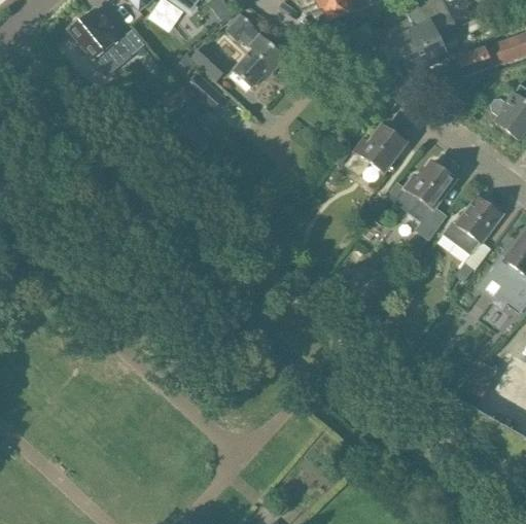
[(131,0),(140,10),(152,0),(176,0),(191,10),(199,0),(131,0)]
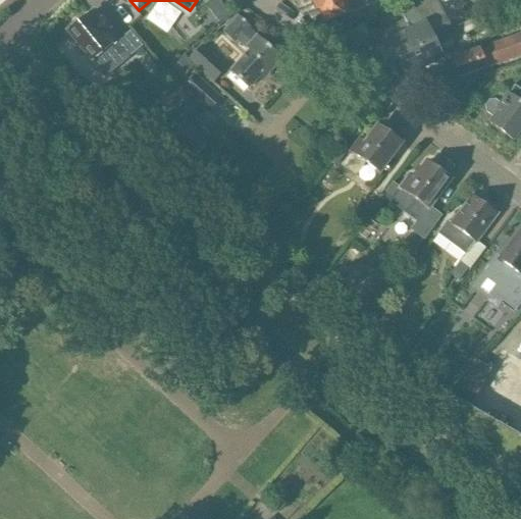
[(369,2),(368,0),(311,0),(315,7),(320,6),(325,20),(351,9),(352,10),(369,2)]
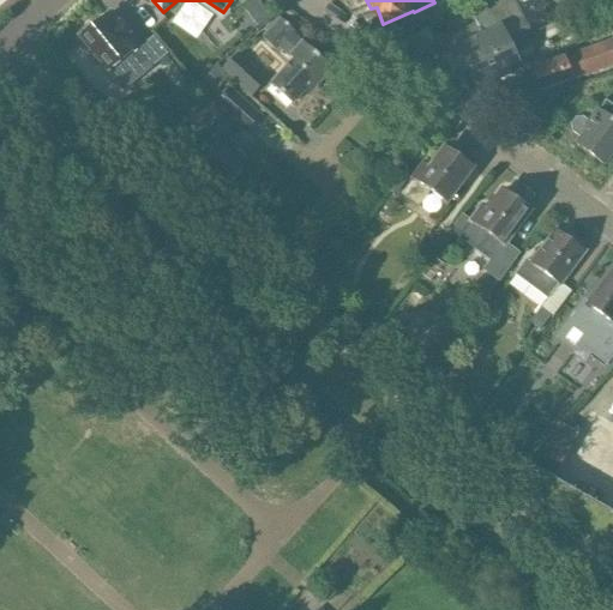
[(474,0),(468,2),(482,34),(452,48),(470,86),(520,64),(510,44),(532,34),(522,14),(515,0),(474,0)]
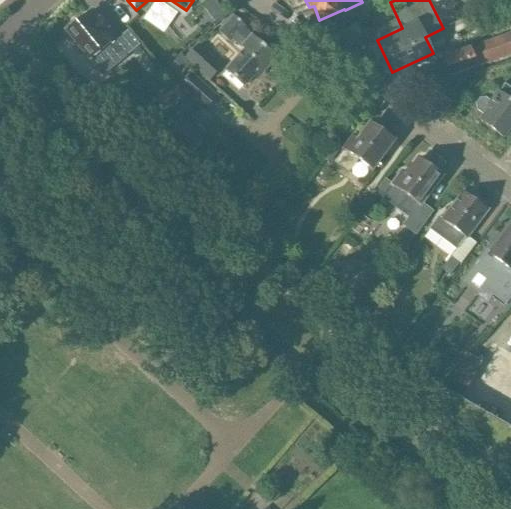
[(69,28),(68,29),(97,64),(104,73),(130,52),(141,43),(128,29),(116,39),(115,37),(116,36),(108,26),(109,25),(100,15),(99,16),(93,9),(79,20),(76,18),(68,24),(69,28)]
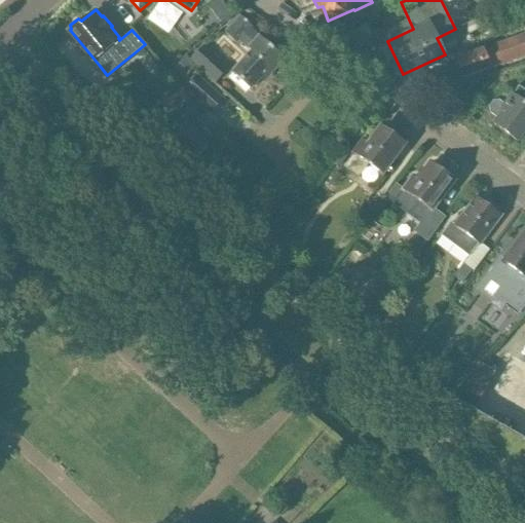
[(239,14),(223,31),(235,41),(237,39),(247,47),(248,46),(251,49),(231,71),(232,72),(229,75),(237,82),(241,79),(251,87),(266,70),(270,73),(284,58),(258,34),(258,35),(249,27),(251,25),(239,14)]
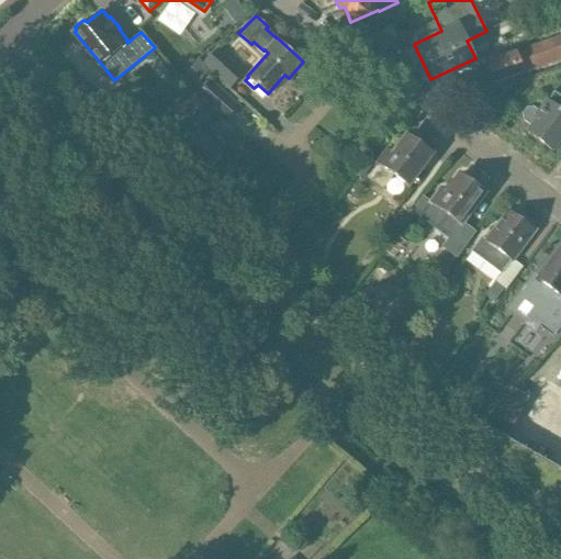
[(560,33),(487,60),(495,80),(560,56),(560,33)]
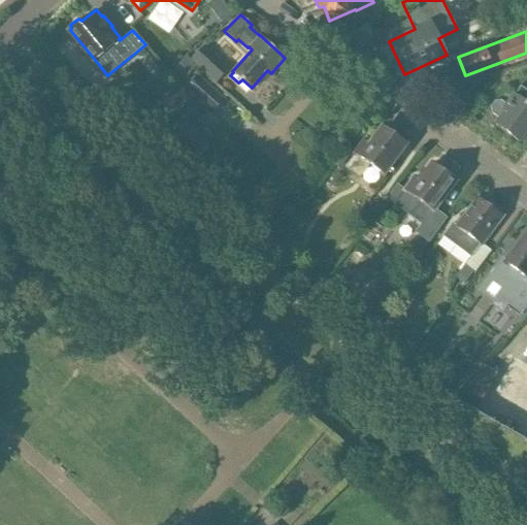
[(231,68),(204,44),(192,57),(219,81),(231,68)]
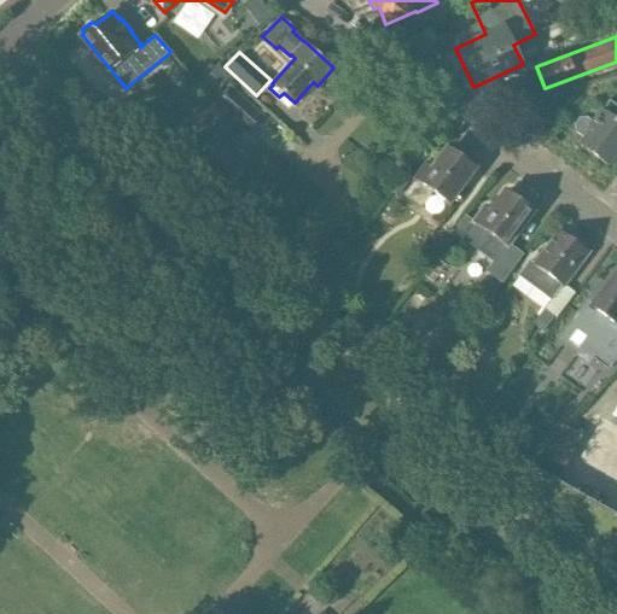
[(232,75),(219,63),(203,79),(216,92),(232,75)]
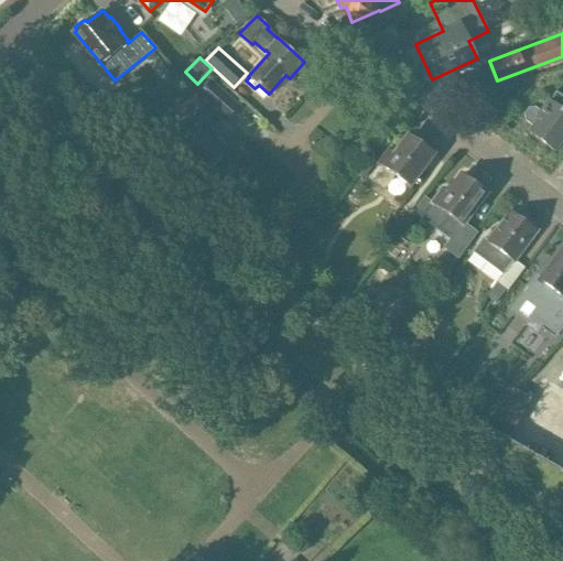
[(239,105),(210,79),(198,93),(208,101),(193,119),(197,122),(174,149),(203,174),(226,148),(207,130),(222,114),(228,119),(239,105)]
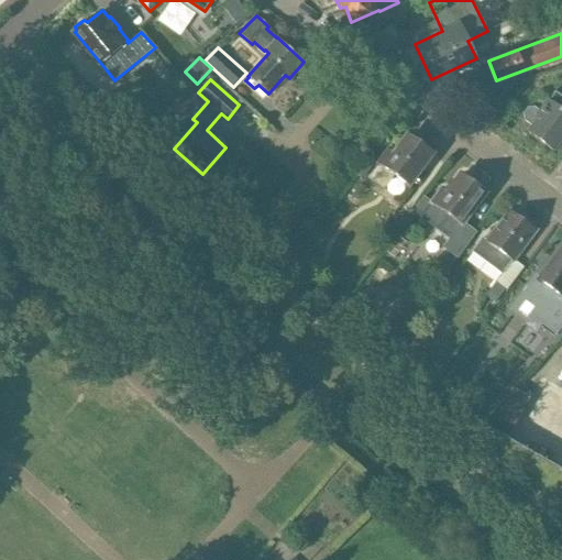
[(529,106),(525,111),(526,118),(533,123),(528,130),(553,147),(561,136),(561,107),(548,98),(540,108),(536,105),(529,106)]
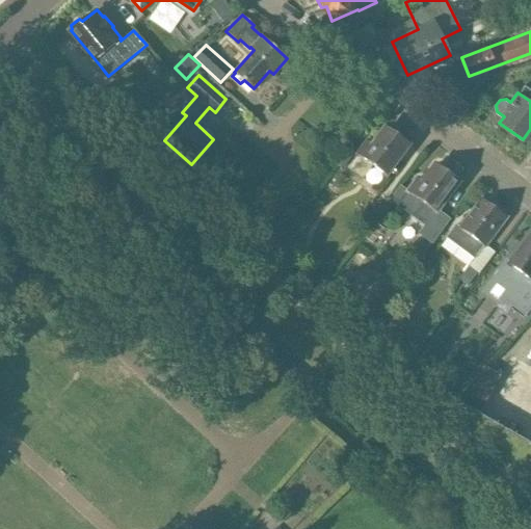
[(398,135),(387,127),(374,143),(369,140),(360,153),(361,154),(351,167),(365,177),(374,164),(388,175),(409,143),(406,141),(408,139),(400,133),(398,135)]
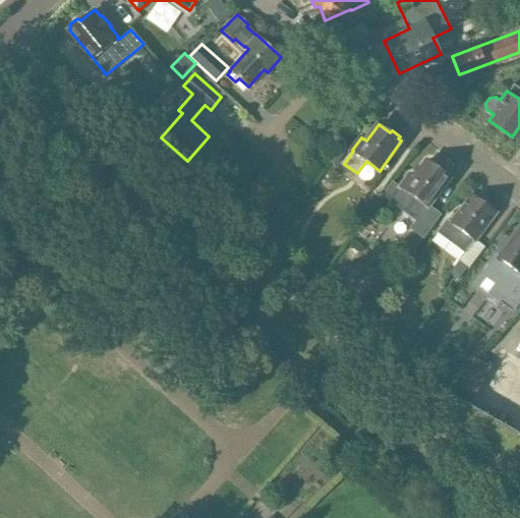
[(347,151),(340,146),(330,159),(337,165),(347,151)]
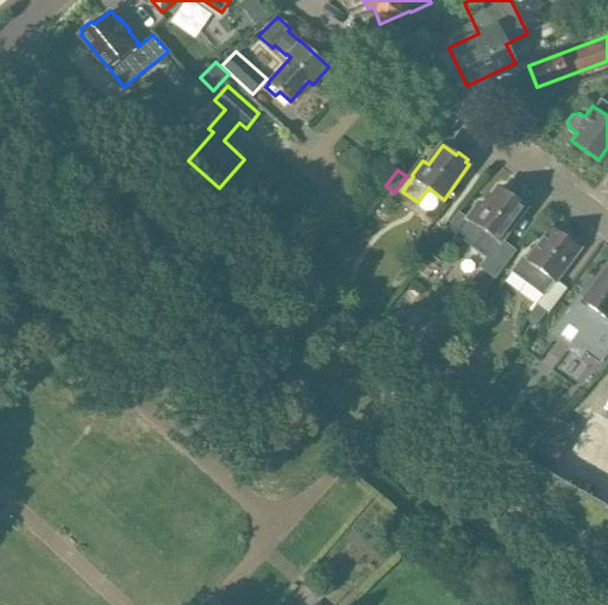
[(503,186),(502,184),(486,206),(480,202),(469,218),(469,219),(458,233),(488,254),(480,265),(496,277),(516,249),(503,238),(527,208),(524,206),(526,202),(515,195),(513,199),(501,189),(503,186)]
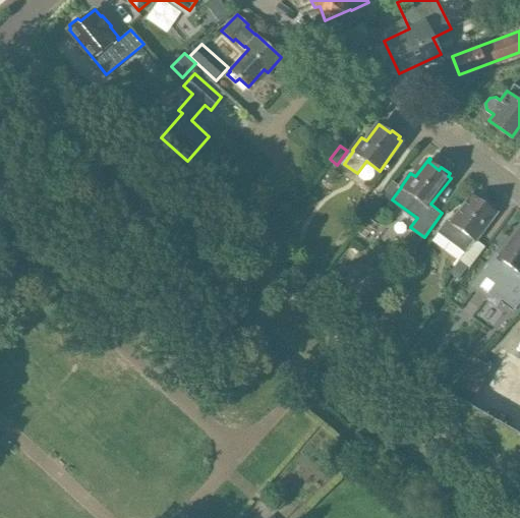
[(485,204),(473,194),(461,211),(460,210),(451,221),(447,218),(438,231),(465,251),(474,239),(475,240),(497,212),(493,209),(495,206),(487,200),(485,204)]
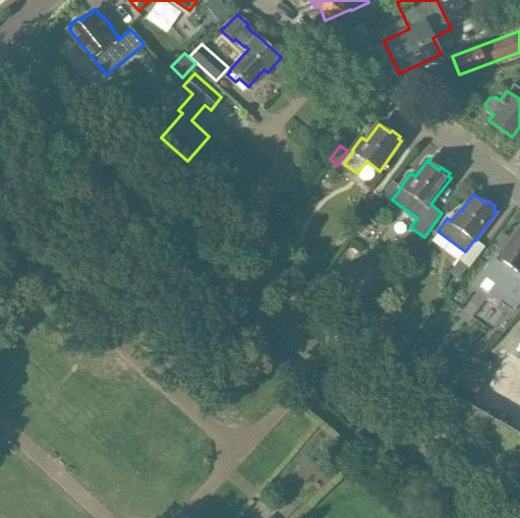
[(497,254),(483,273),(498,283),(495,287),(518,305),(519,303),(519,232),(501,257),(497,254)]
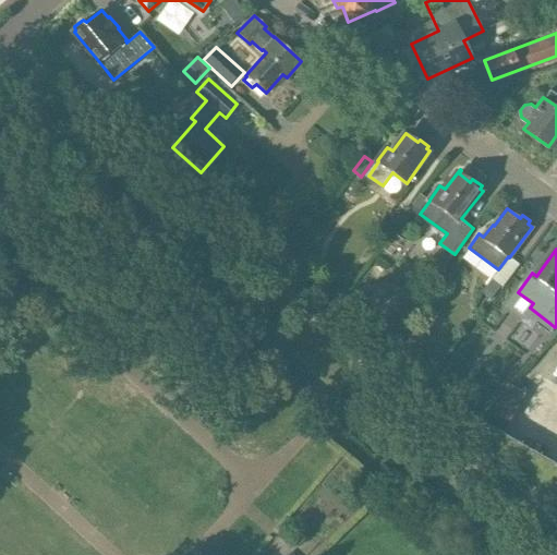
[(349,297),(341,305),(355,316),(362,306),(349,297)]
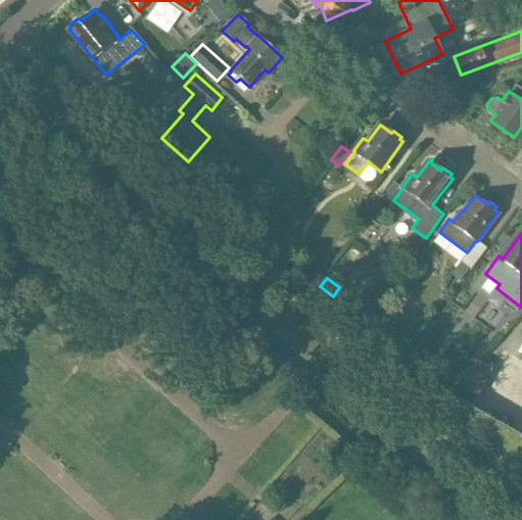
[(382,331),(369,320),(362,329),(375,339),(382,331)]
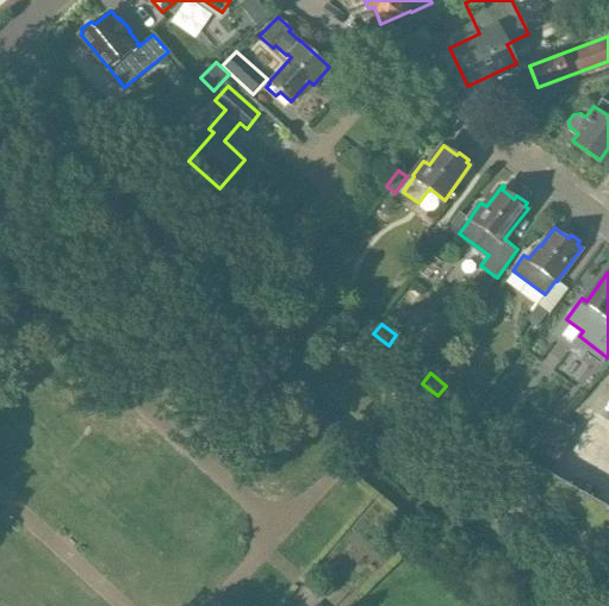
[(516,416),(492,448),(508,458),(530,426),(516,416)]
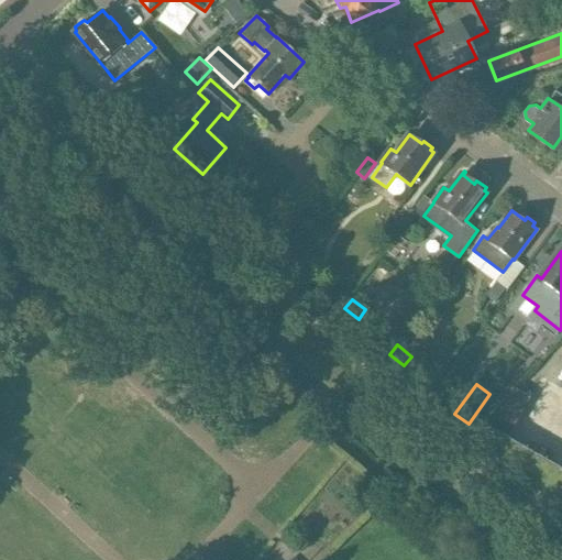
[(531,396),(516,387),(472,432),(497,458),(511,431),(531,396)]
